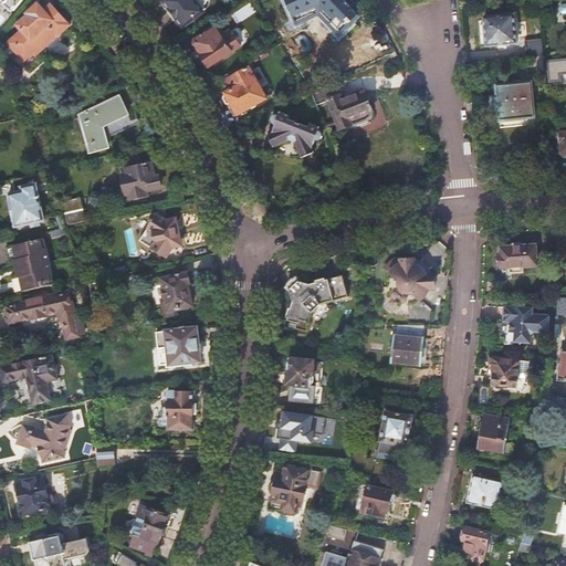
[(1,0),(2,0),(0,2),(0,9),(9,17),(22,0),(1,0)]
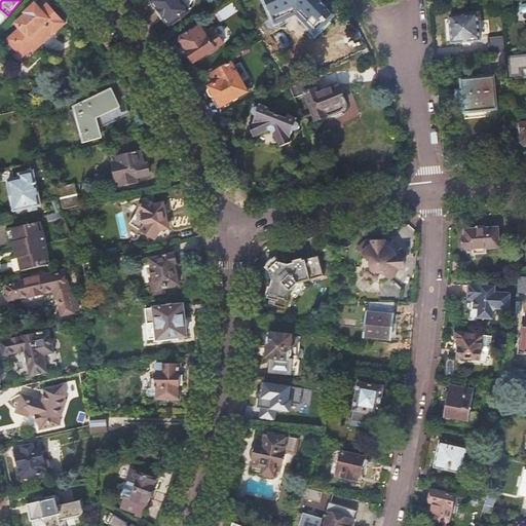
[(154,3),(151,6),(165,25),(168,22),(171,25),(188,10),(180,0),(153,0),(152,1),(154,3)]
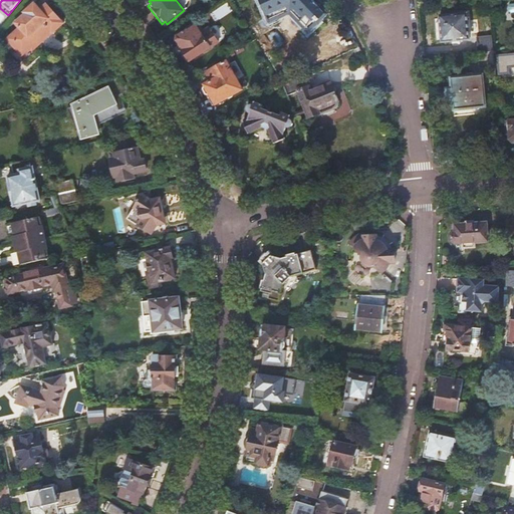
[(289,13),(294,18),(315,6),(309,0),(257,0),(264,16),(272,13),(274,18),(289,13)]
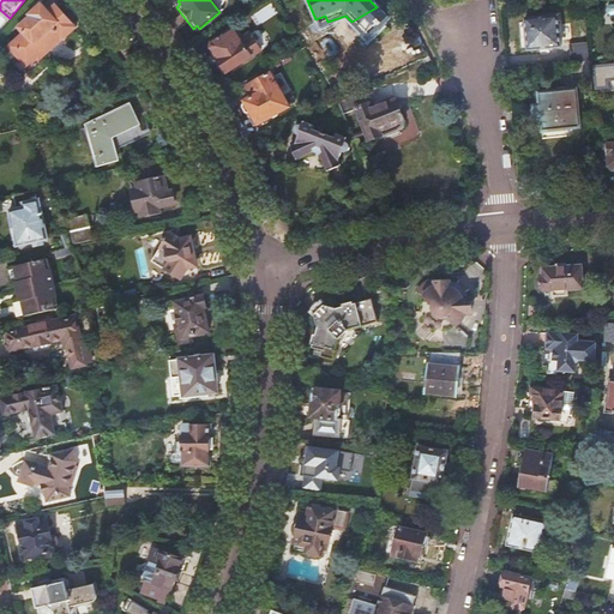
[(23,32),(8,47),(26,66),(24,68),(29,74),(42,62),(40,60),(77,26),(56,5),(49,11),(42,4),(29,14),(31,17),(19,28),(23,32)]
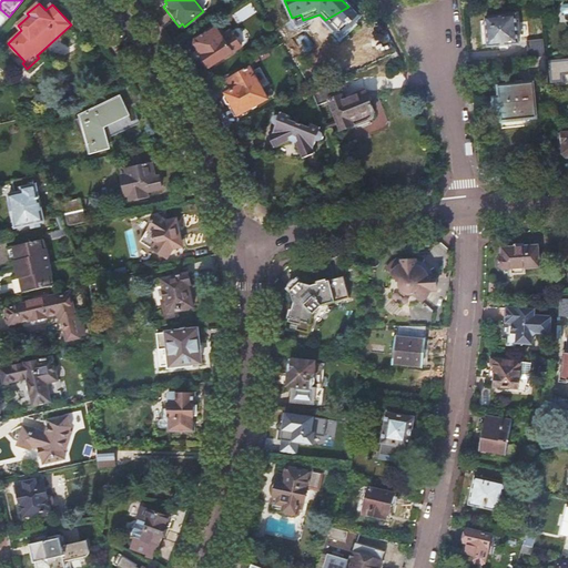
[(348,7),(325,20),(341,38),(361,20),(348,7)]
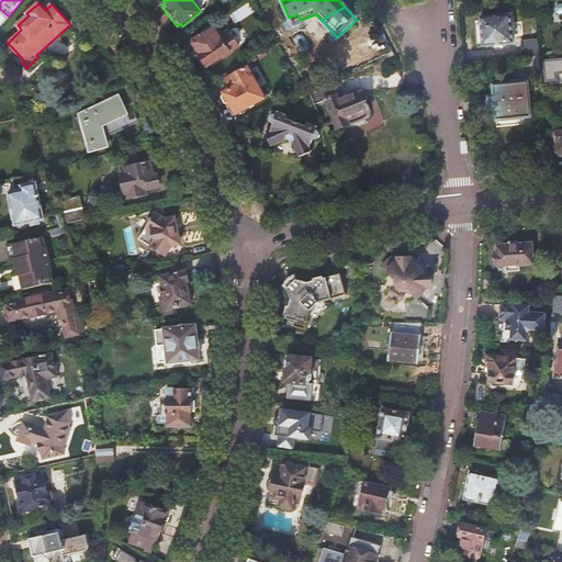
[(510,14),(481,18),(484,45),(514,43),(510,14)]
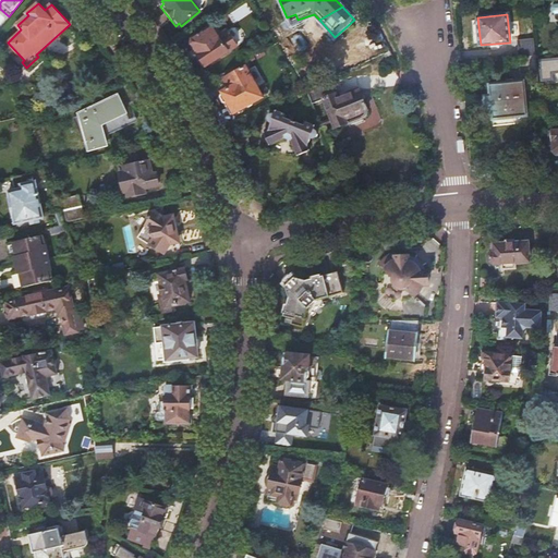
[(213,26),(190,41),(199,55),(198,57),(198,59),(198,61),(199,62),(202,64),(204,64),(206,64),(207,67),(238,46),(227,31),(219,36),(213,26)]
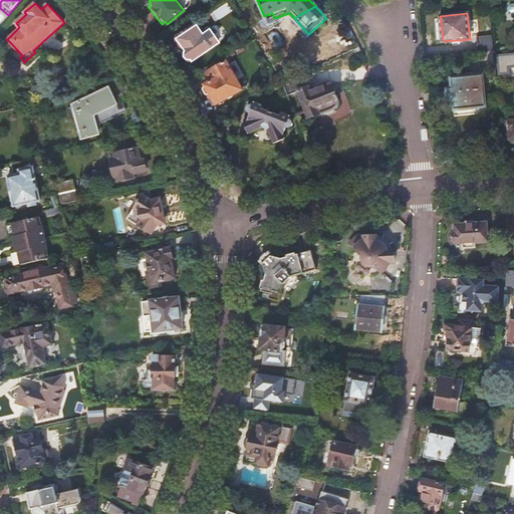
[(493,51),(492,36),(477,37),(479,52),(493,51)]
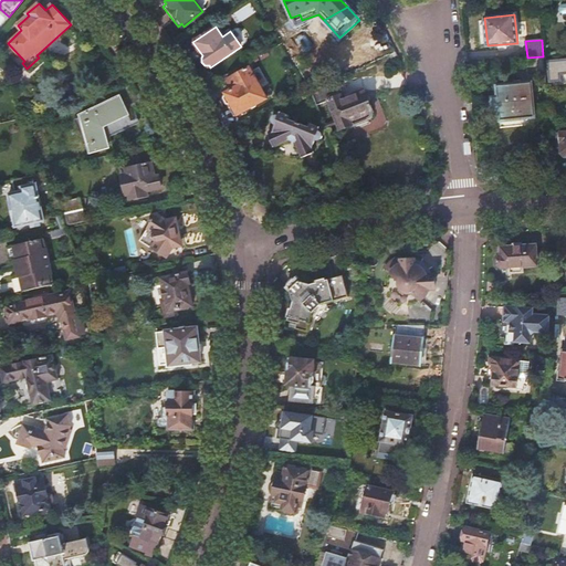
[(543,56),(527,58),(525,59),(527,76),(545,75),(543,56)]
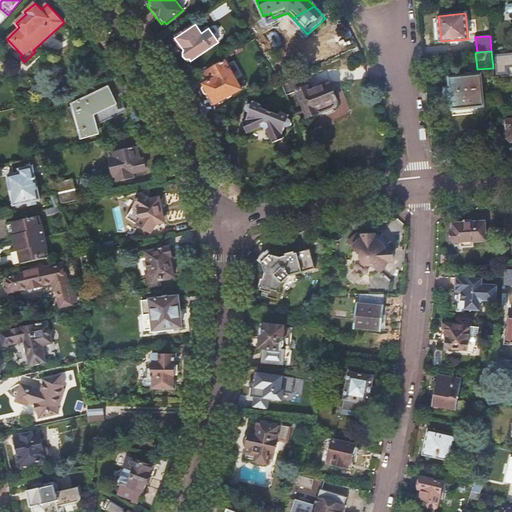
[(511,54),(495,56),(497,75),(507,74),(506,68),(511,67),(511,54)]
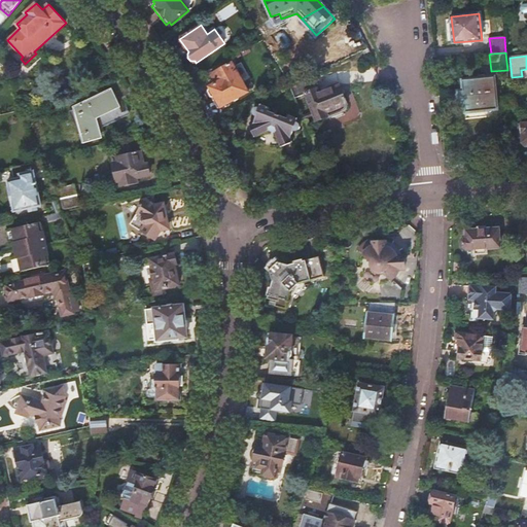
[(208,90),(213,98),(216,96),(221,106),(234,100),(237,102),(239,100),(240,97),(249,92),(234,63),(212,75),(217,82),(210,86),(211,88),(208,90)]
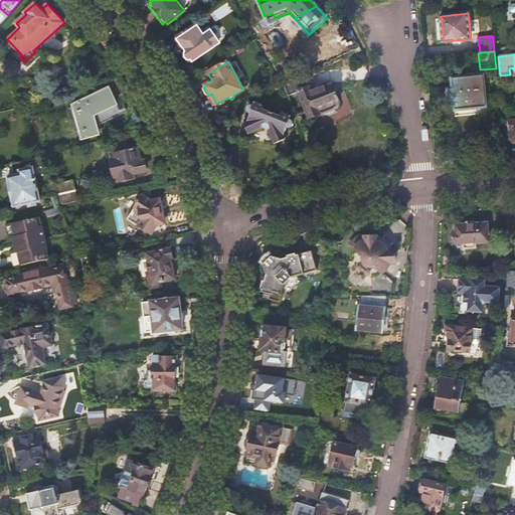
[(305,73),(284,83),(289,98),(300,93),(310,119),(311,118),(311,119),(320,115),(336,108),(337,107),(338,106),(338,105),(337,103),(340,102),(333,83),(312,92),(305,73)]
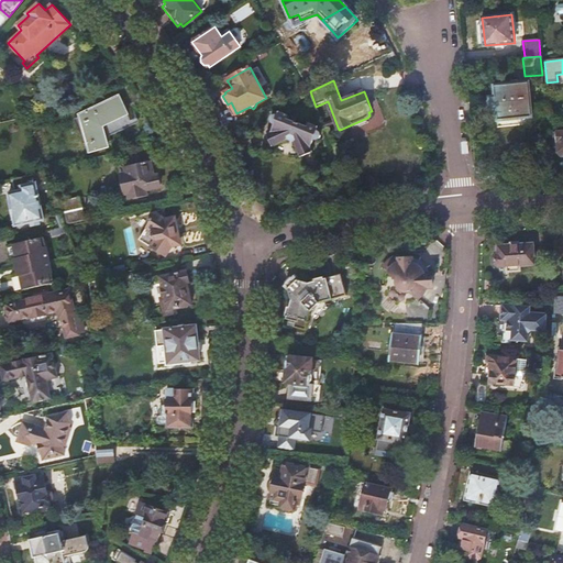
[(495,96),(489,97),(492,111),(496,110),(497,121),(532,117),(529,83),(494,86),(495,96)]
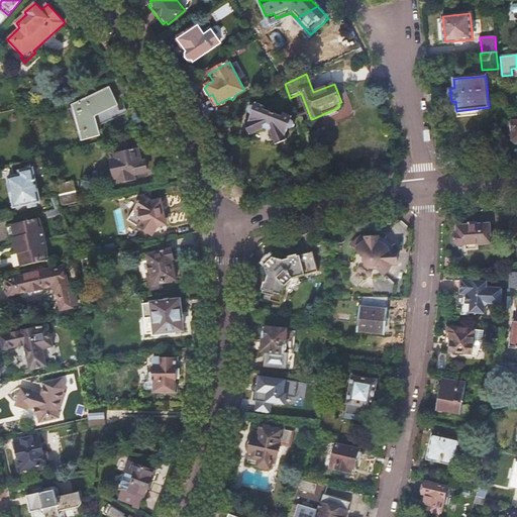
[(98,135),(97,131),(93,115),(116,104),(117,104),(110,87),(73,105),(82,140),(98,135)]
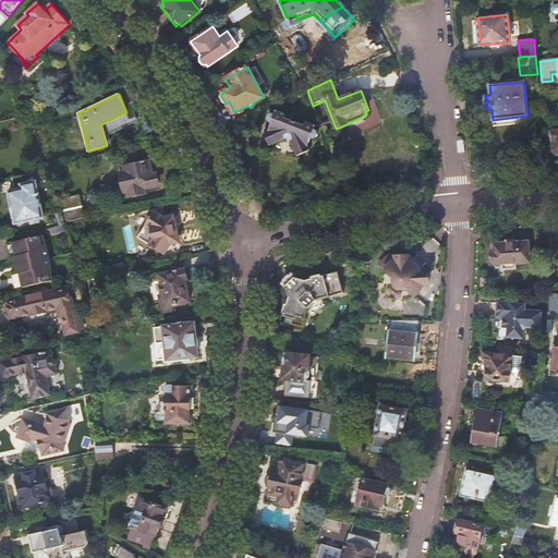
[(275,129),(269,131),(265,133),(270,145),(286,137),(292,141),(299,156),(311,150),(308,146),(306,141),(312,138),(314,138),(315,138),(317,137),(318,136),(318,134),(318,133),(318,131),(317,130),(315,129),(316,126),(301,121),(300,123),(293,121),(295,116),(287,112),(287,114),(277,110),(276,113),(274,113),(273,113),(270,114),(269,116),(269,118),(269,119),(269,121),(270,122),(273,123),(275,129)]
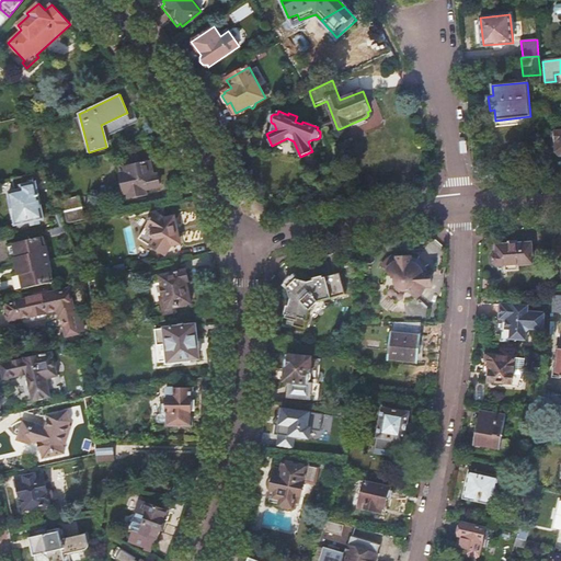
[(138,159),(118,163),(124,190),(127,190),(128,197),(146,194),(146,190),(158,186),(160,184),(158,175),(156,174),(153,174),(150,161),(148,162),(148,161),(140,162),(140,163),(139,163),(138,159)]
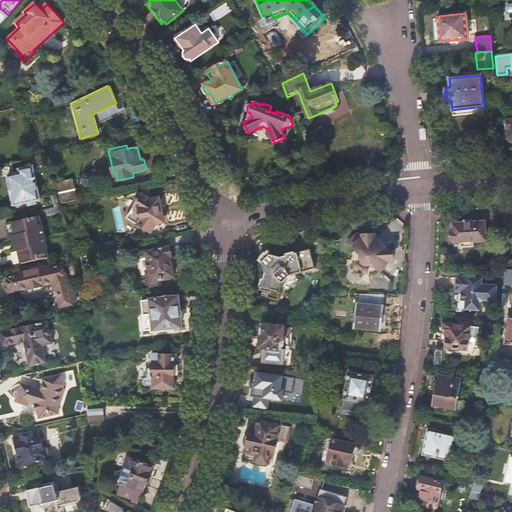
[(44,165),(41,156),(11,163),(13,174),(7,176),(13,205),(39,199),(32,168),(44,165)]
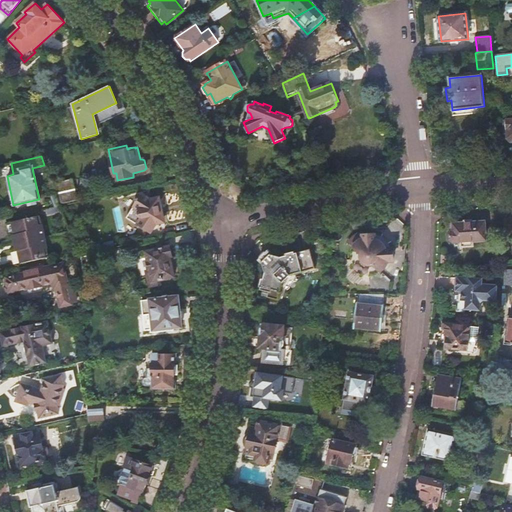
[(56,183),(54,184),(55,190),(58,189),(61,203),(77,200),(72,179),(56,182),(56,183)]
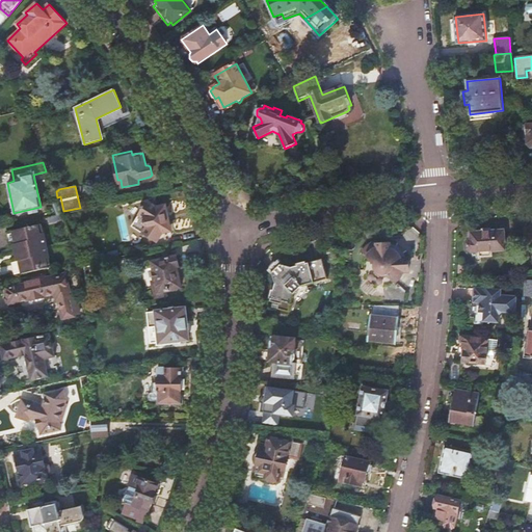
[(147,203),(131,227),(156,242),(162,233),(169,232),(168,230),(170,229),(169,222),(167,222),(165,216),(167,214),(166,209),(163,206),(157,208),(155,201),(147,203)]
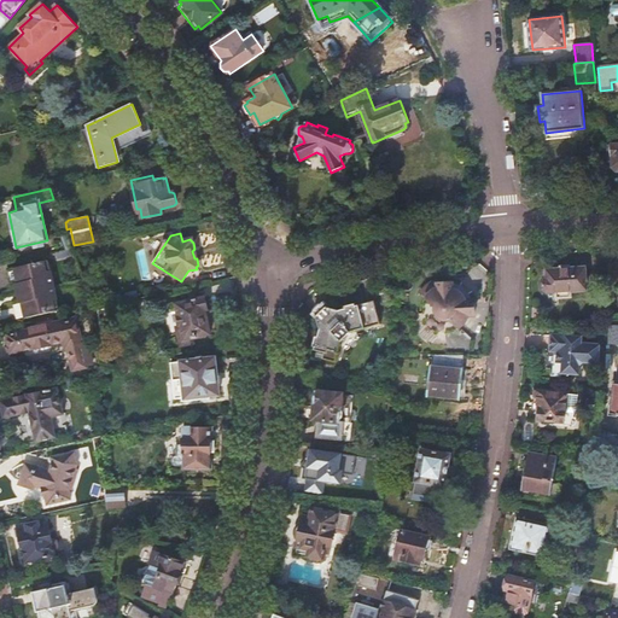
[(23,304),(27,319),(60,312),(54,286),(48,261),(15,268),(18,283),(11,285),(13,296),(16,305),(23,304)]
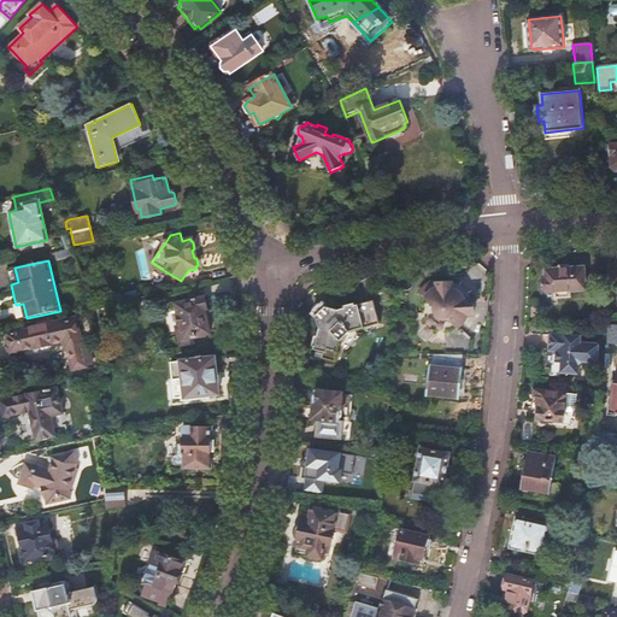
[(546,278),(542,283),(542,289),(548,293),(557,292),(557,297),(571,297),(570,291),(586,291),(586,275),(585,275),(585,268),(575,269),(574,268),(568,268),(568,266),(560,266),(560,268),(554,269),(554,271),(548,271),(548,278),(546,278)]
